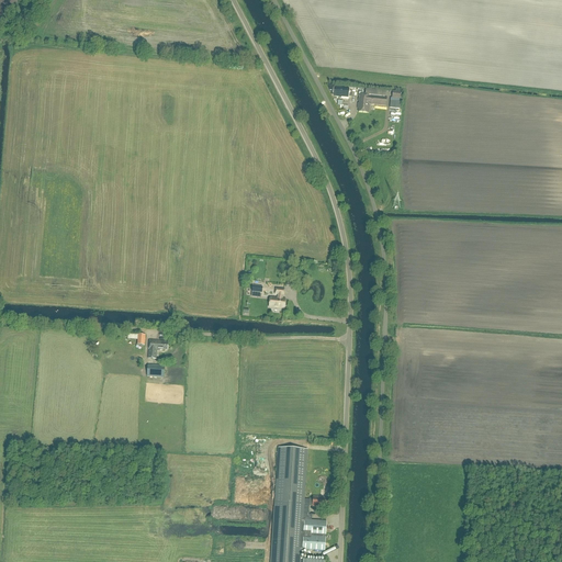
[(332,88),(333,87),(332,86),(328,89),(329,90),(329,93),(339,94),(339,97),(337,97),(337,101),(340,102),(341,97),(345,98),(345,94),(346,89),(332,88)]
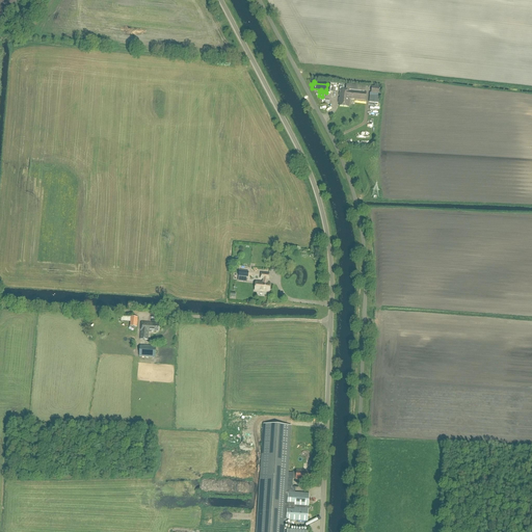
[(337,104),(338,104),(338,106),(349,108),(350,100),(365,101),(366,92),(339,90),(340,91),(340,94),(338,94),(338,97),(340,97),(340,99),(338,98),(337,104)]
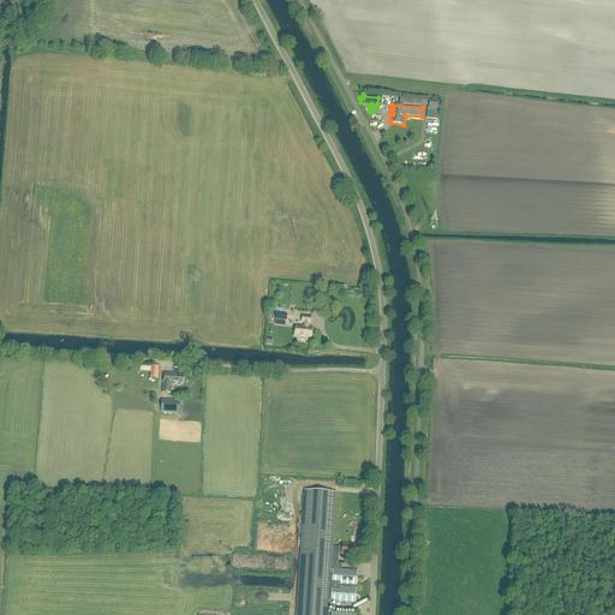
[(312,335),(314,332),(312,329),(312,328),(309,328),(309,323),(310,323),(311,318),(302,317),(300,322),(304,323),(304,328),(296,327),(294,336),(311,339),(311,338),(312,335)]
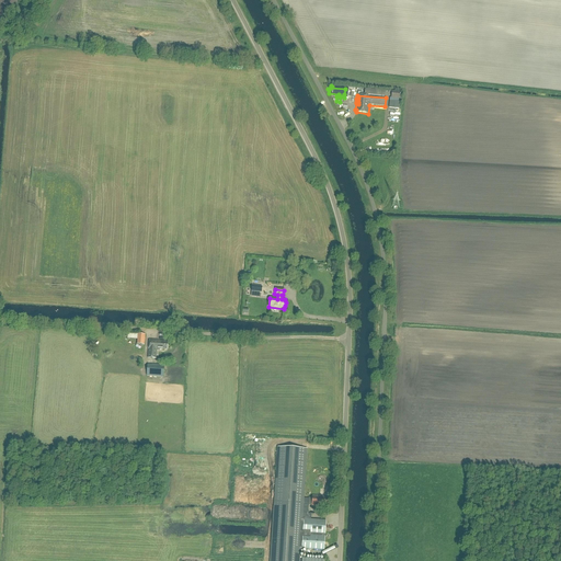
[(137,340),(137,345),(145,346),(146,335),(128,334),(127,339),(137,340)]
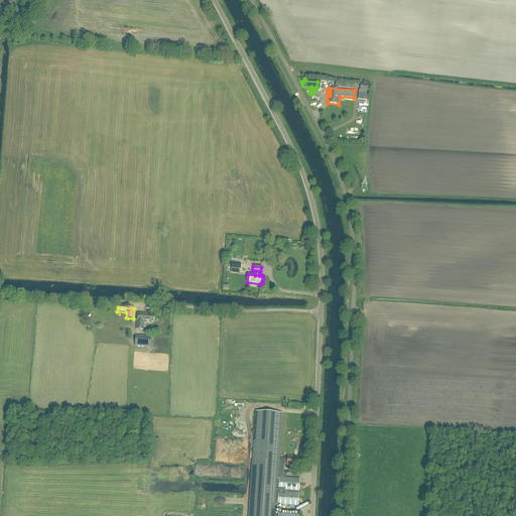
[(154,323),(154,315),(152,315),(152,314),(146,314),(146,313),(137,313),(136,330),(143,331),(144,323),(147,324),(147,321),(154,323)]
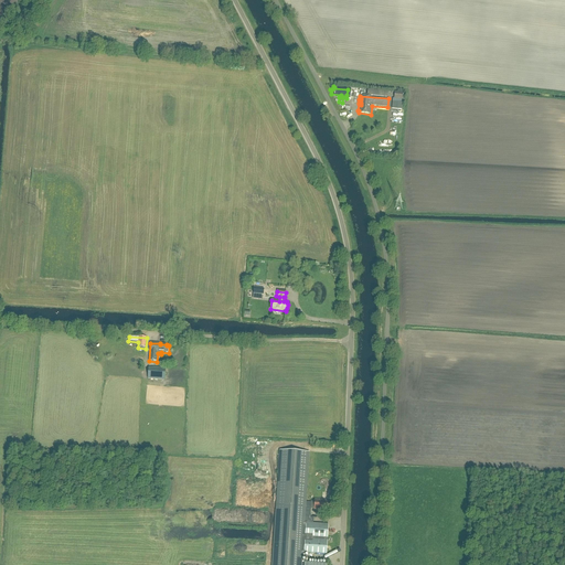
[(149,368),(148,380),(164,381),(166,369),(149,368)]
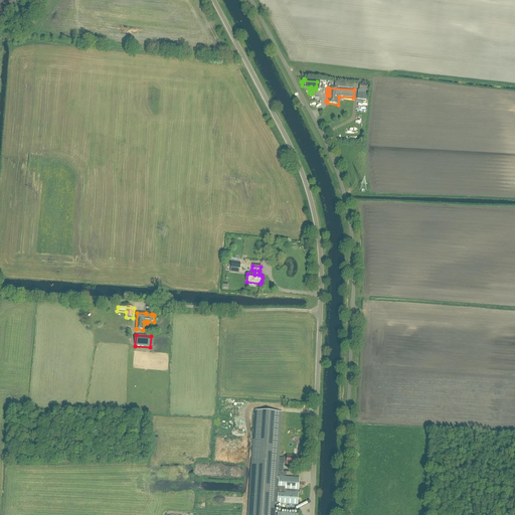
[(297,514),(298,514),(276,513),(276,504),(298,505),(299,479),(285,478),(286,472),(283,472),(284,459),(279,459),(282,412),(255,410),(247,514),(297,514)]
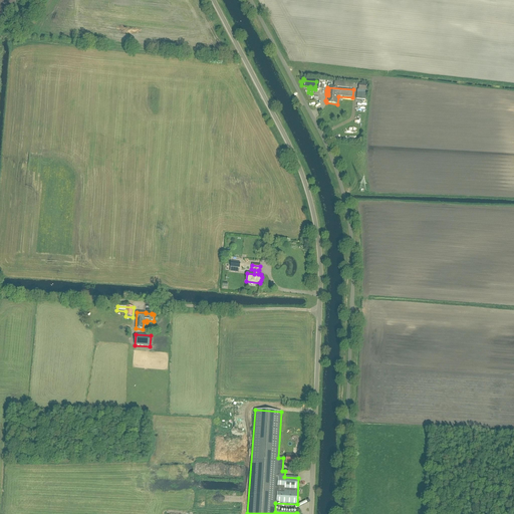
[(286,455),(285,464),(303,465),(303,457),(286,455)]
